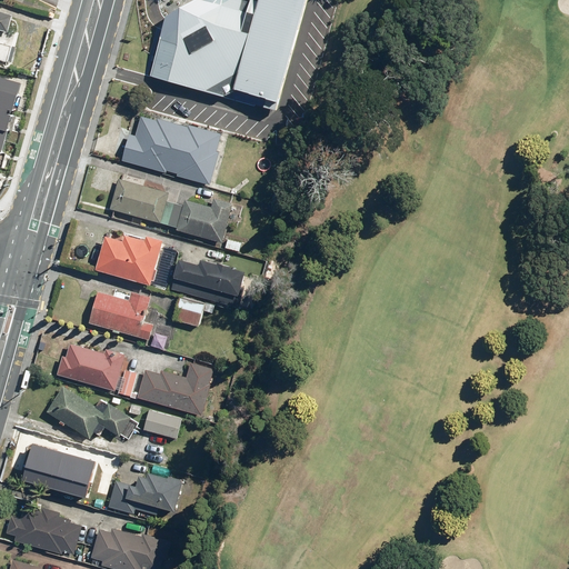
[(148,77),(277,111),(305,0),(231,0),(221,6),(200,0),(191,0),(163,15),(148,77)]
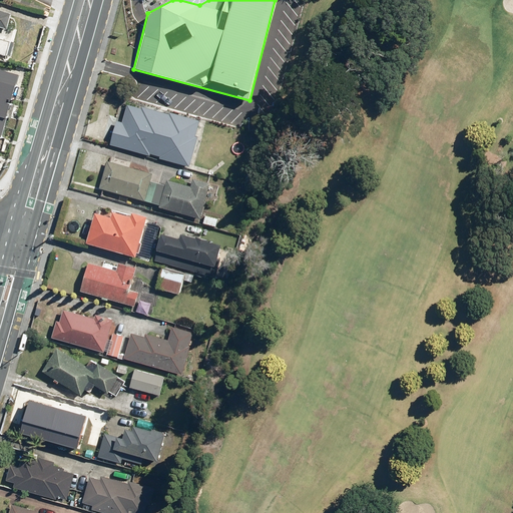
[(10,15),(0,12),(0,29),(6,31),(10,15)]
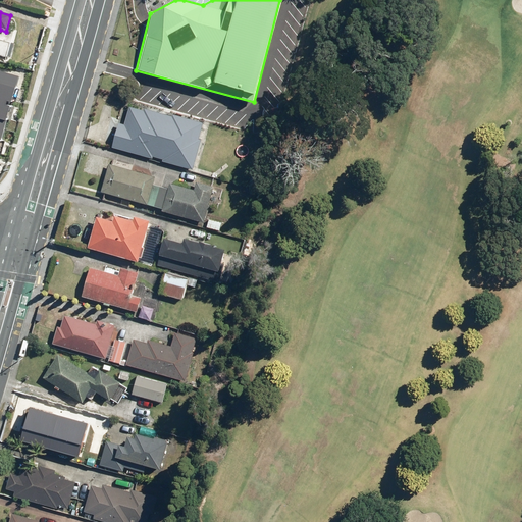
[(0,141),(19,77),(0,71),(0,141)]
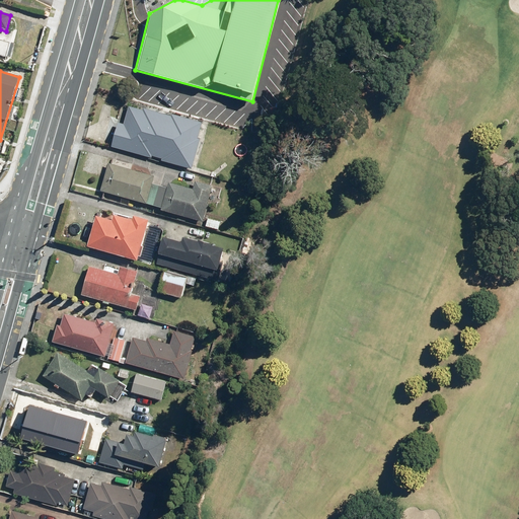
[(123,116),(115,143),(218,173),(220,170),(225,171),(227,165),(219,163),(227,138),(209,133),(207,140),(123,116)]
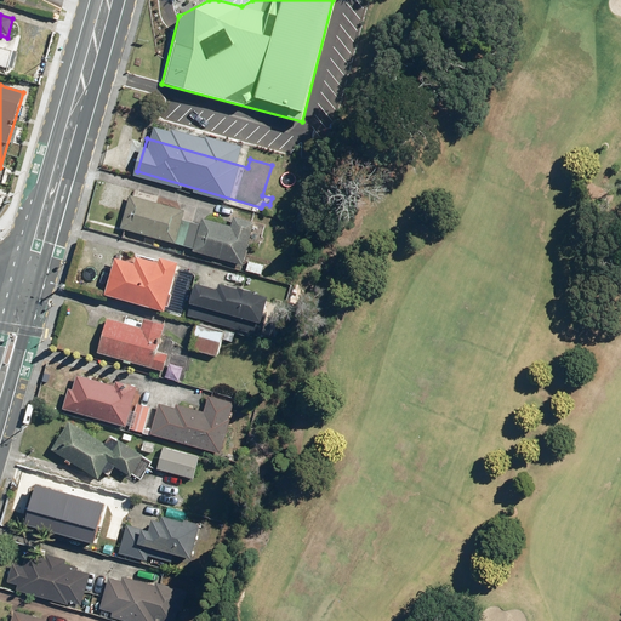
[(131,195),(121,228),(186,246),(193,223),(183,220),(186,211),(131,195)]
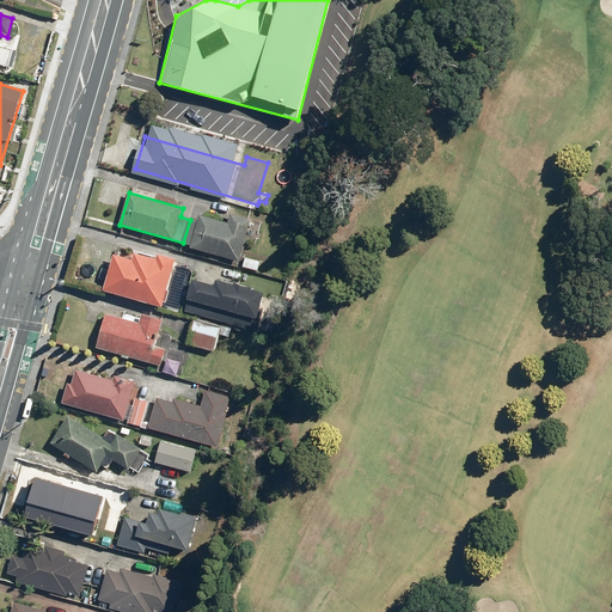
[(199,222),(190,220),(183,243),(191,245),(190,248),(240,262),(252,219),(231,213),(228,222),(201,215),(199,222)]
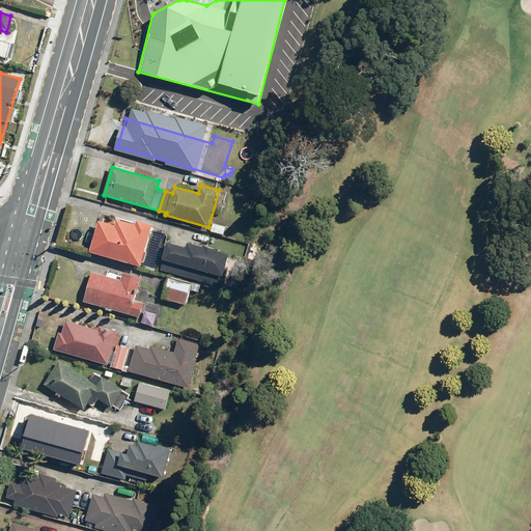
[(114,228),(96,223),(87,256),(138,271),(150,227),(135,223),(134,227),(115,223),(114,228)]
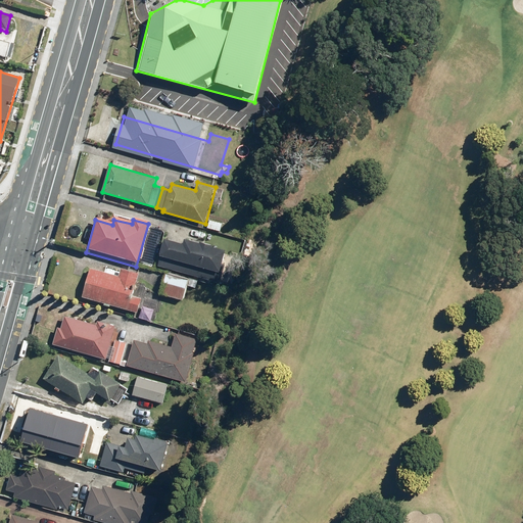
[(163,242),(158,258),(217,275),(224,253),(184,242),(183,247),(163,242)]
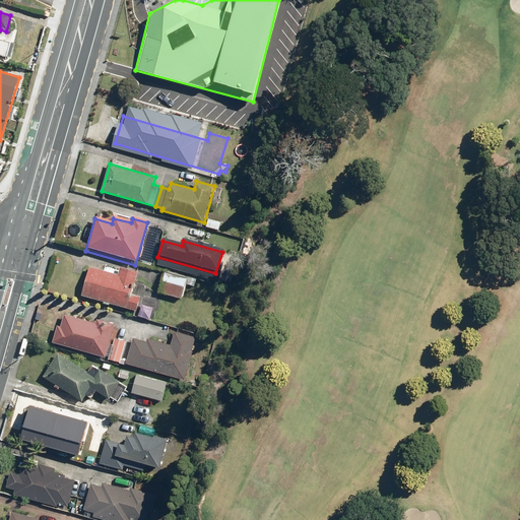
[(86,267),(79,297),(137,312),(136,318),(149,321),(156,297),(144,294),(145,287),(134,284),(137,272),(119,268),(117,275),(86,267)]
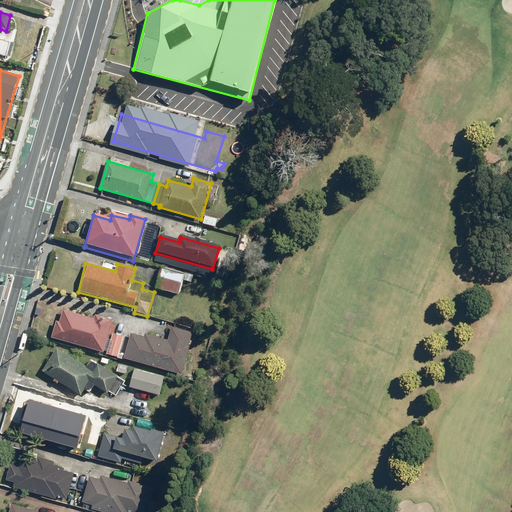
[(183,276),(161,270),(156,289),(178,295),(183,276)]
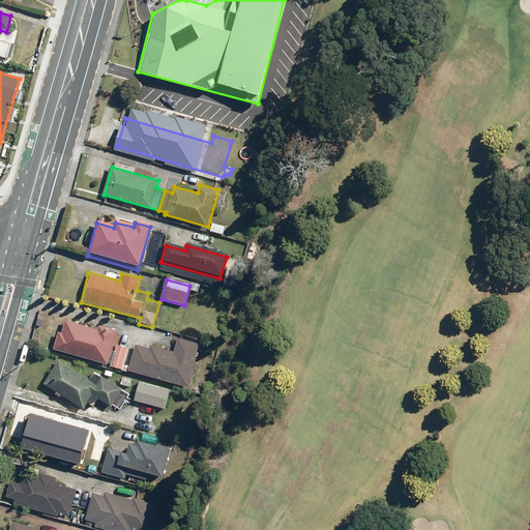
[(57,335),(53,351),(121,371),(127,349),(112,345),(115,332),(96,327),(95,331),(65,323),(61,336),(57,335)]
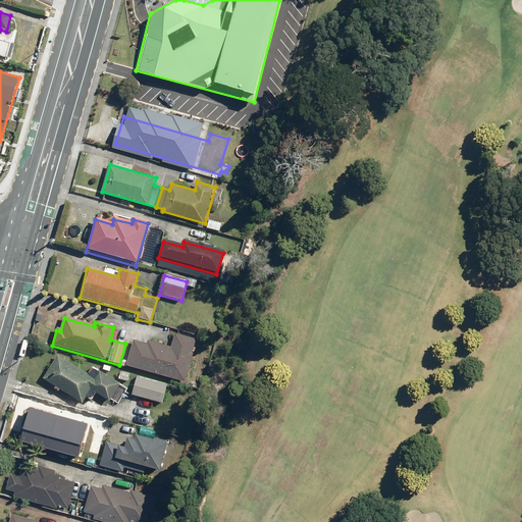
[(133,341),(125,367),(185,382),(196,342),(175,335),(171,348),(147,341),(146,345),(133,341)]
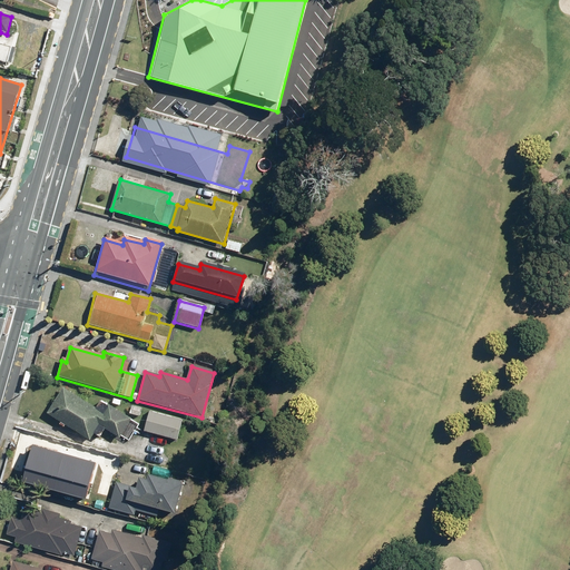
[(62,389),(46,414),(88,441),(92,435),(98,439),(104,430),(117,439),(119,435),(128,441),(137,425),(99,402),(96,409),(62,389)]
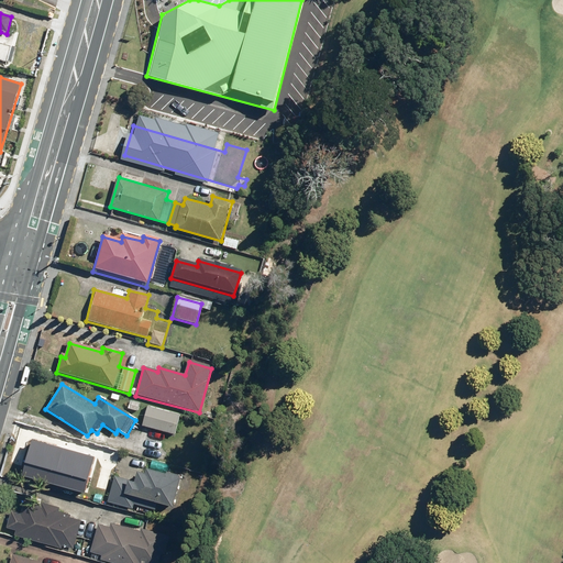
[(180,415),(146,405),(141,428),(174,437),(180,415)]
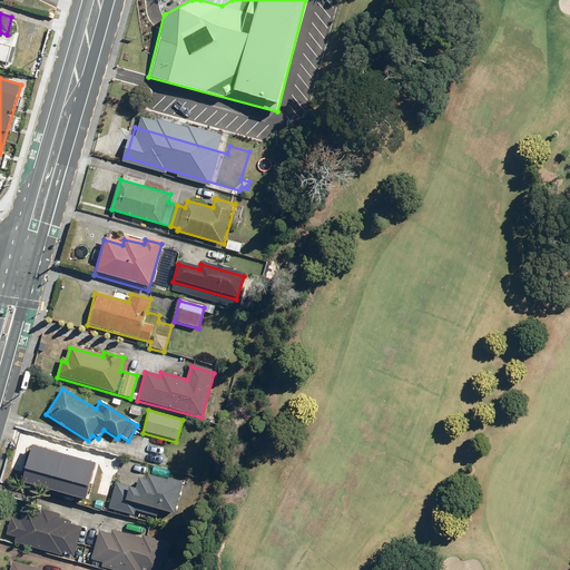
[(102,468),(64,458),(59,474),(67,477),(64,491),(106,501),(115,465),(104,463),(102,468)]
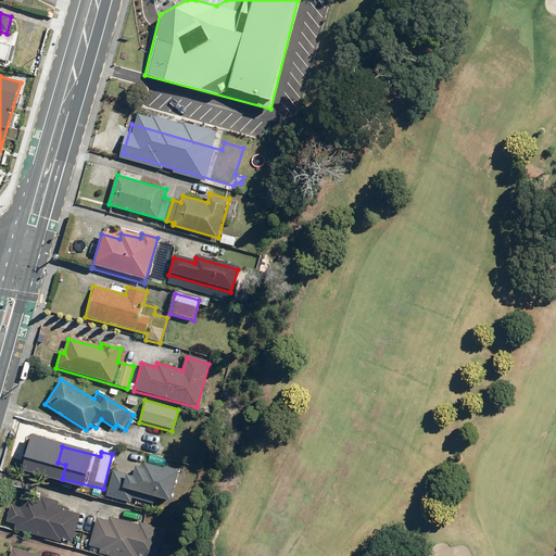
[(119,501),(123,491),(168,504),(177,472),(144,464),(142,470),(133,468),(130,476),(112,470),(105,496),(119,501)]
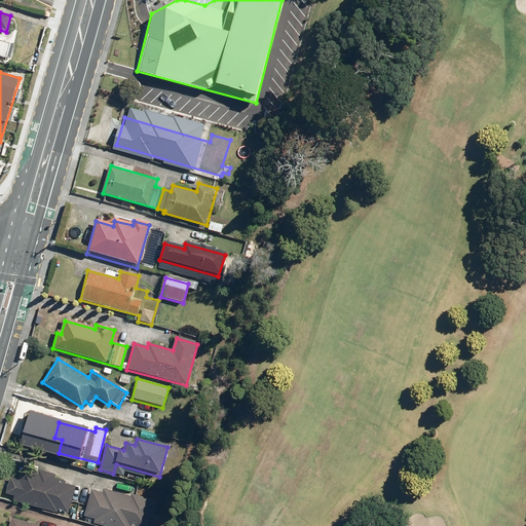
[(21,494),(20,498),(63,510),(63,506),(73,509),(80,481),(61,476),(62,472),(42,467),(41,472),(31,470),(29,479),(15,476),(12,491),(21,494)]
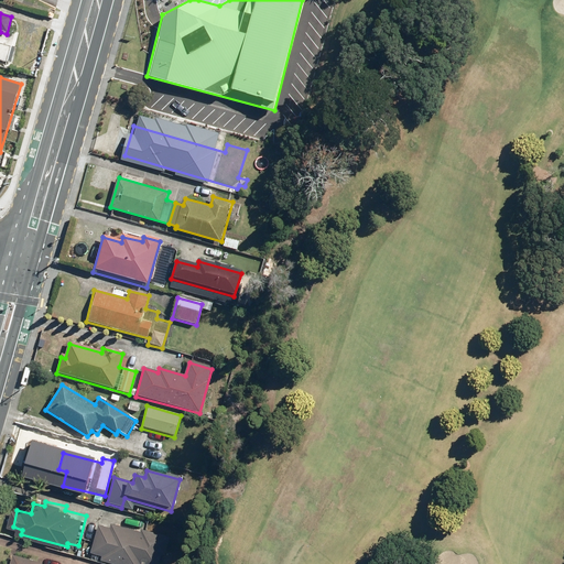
[(147,530),(102,522),(97,550),(107,552),(106,560),(130,563),(142,563),(144,557),(155,560),(161,528),(148,525),(147,530)]
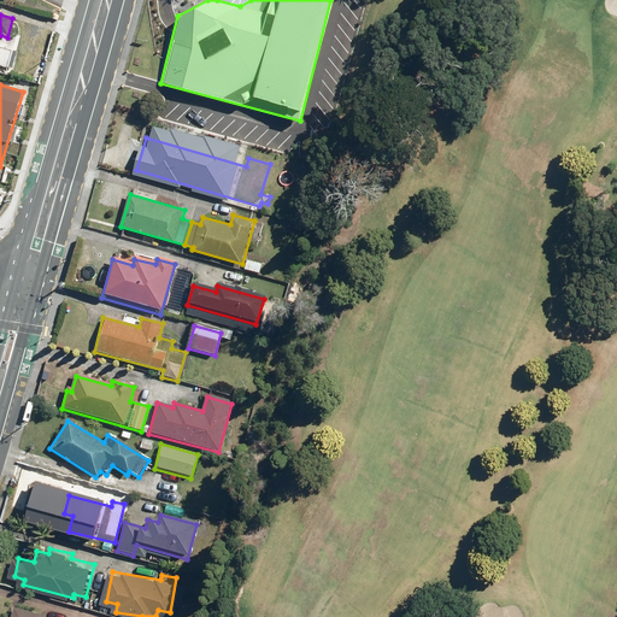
[(19,604),(15,616),(47,616),(48,611),(19,604)]
